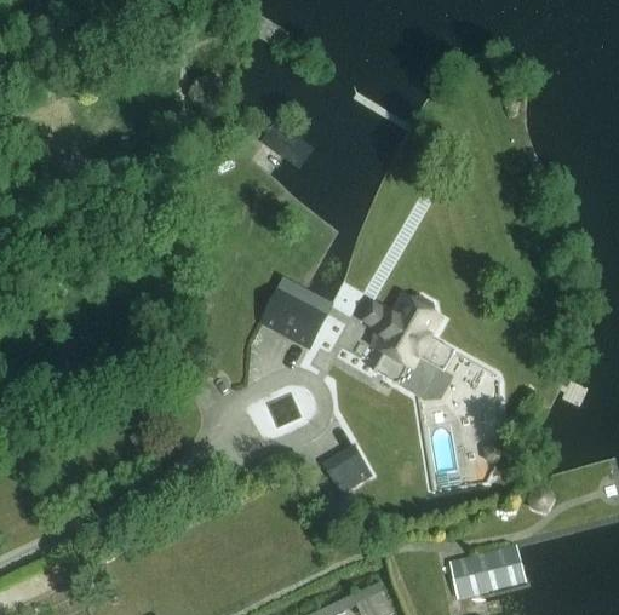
[(313,145),(276,120),(261,141),(297,167),(313,145)]
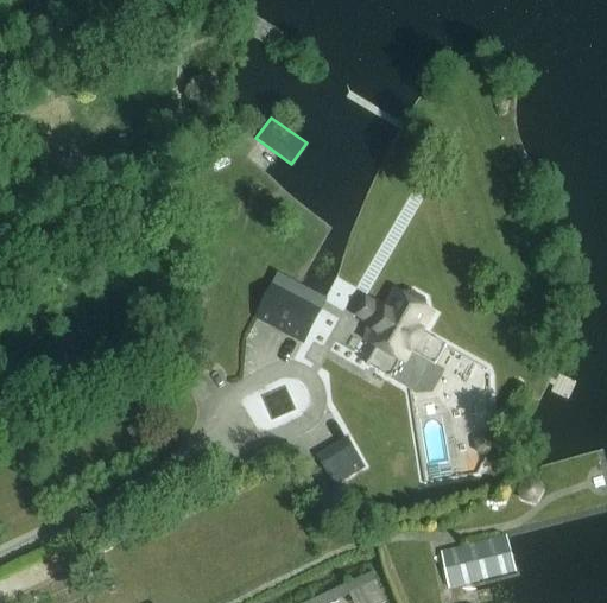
[(321,306),(272,281),(254,316),(303,342),(321,306)]
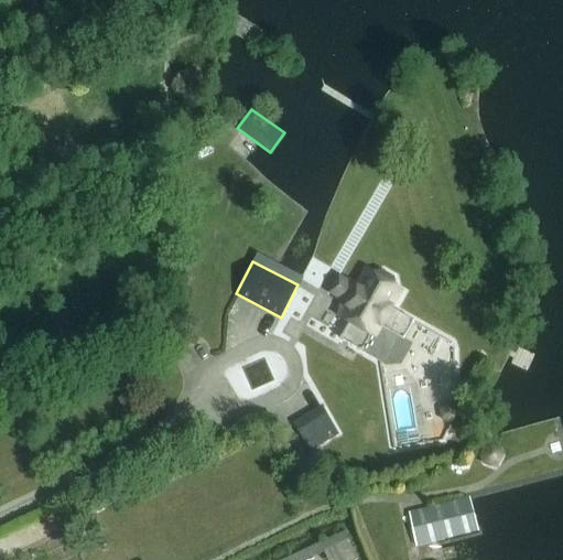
[(357,287),(339,276),(331,291),(346,300),(337,313),(348,320),(339,337),(381,361),(397,333),(404,336),(413,320),(391,307),(401,290),(392,286),(396,281),(393,276),(382,269),(377,271),(375,275),(367,270),(357,287)]
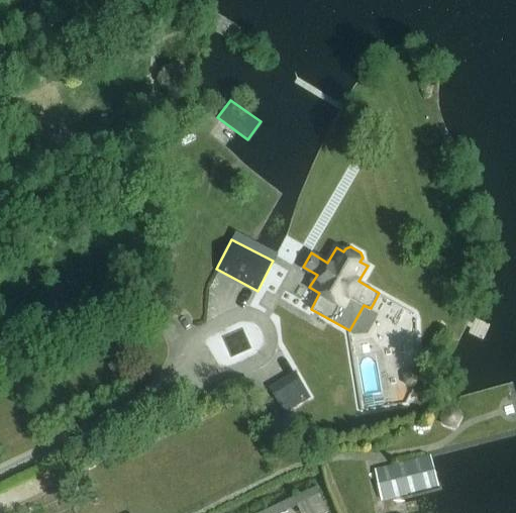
[(295,370),(268,384),(283,411),(309,397),(295,370)]
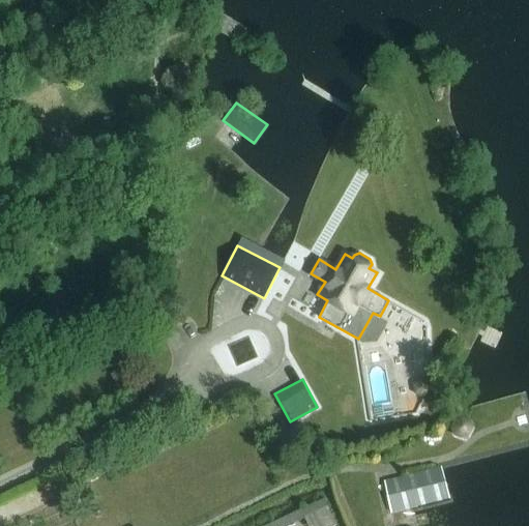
[(451,424),(450,426),(450,428),(451,429),(451,431),(452,433),(453,434),(456,435),(457,436),(459,436),(461,437),(463,436),(464,436),(466,435),(467,434),(469,433),(470,431),(470,430),(471,428),(471,427),(471,425),(470,422),(470,421),(468,419),(467,418),(466,417),(464,416),(462,416),(461,416),(459,416),(457,417),(456,418),(453,419),(452,420),(451,422),(451,424)]
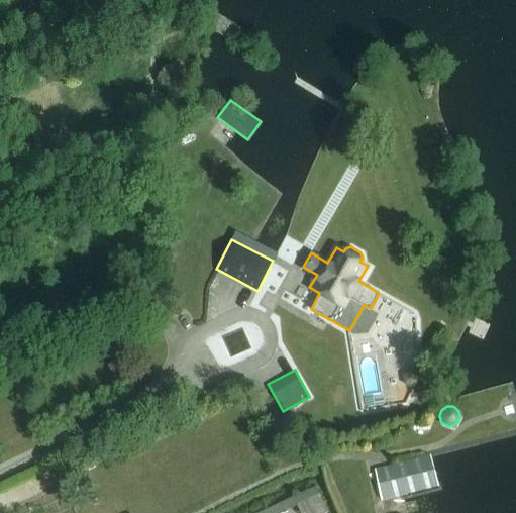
[(429,455),(374,471),(382,501),(437,487),(429,455)]
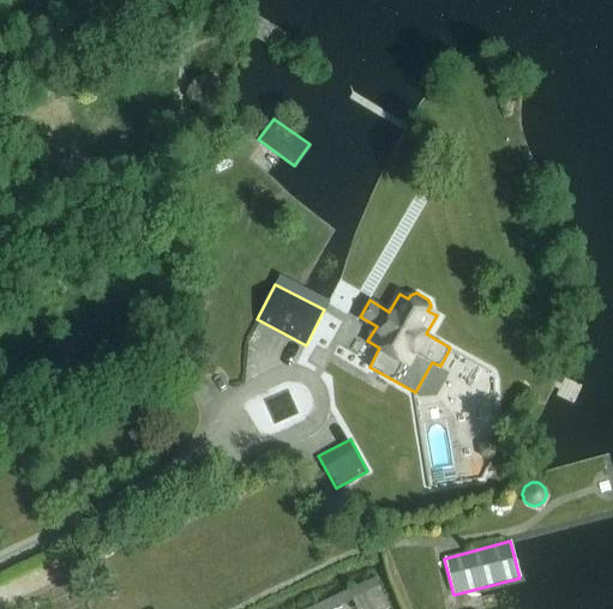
[(358,608),(377,608),(389,604),(374,572),(347,584),(358,608)]
